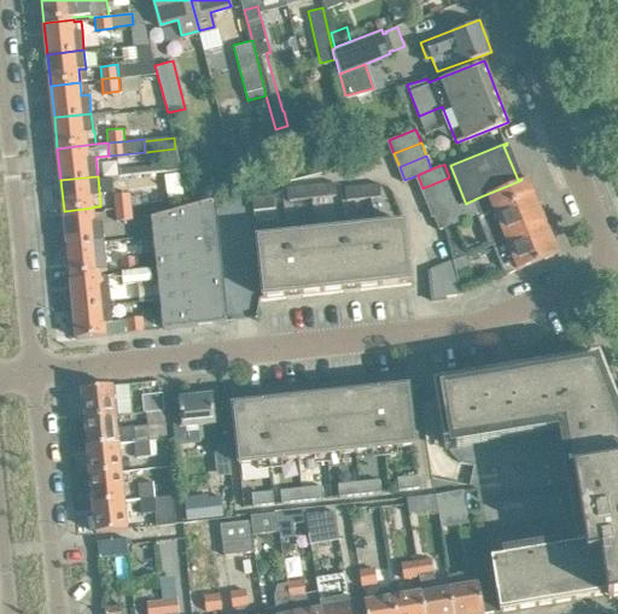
[(474,199),(476,199),(481,212),(494,208),(506,238),(546,221),(534,192),(536,191),(530,176),(522,180),(474,199)]
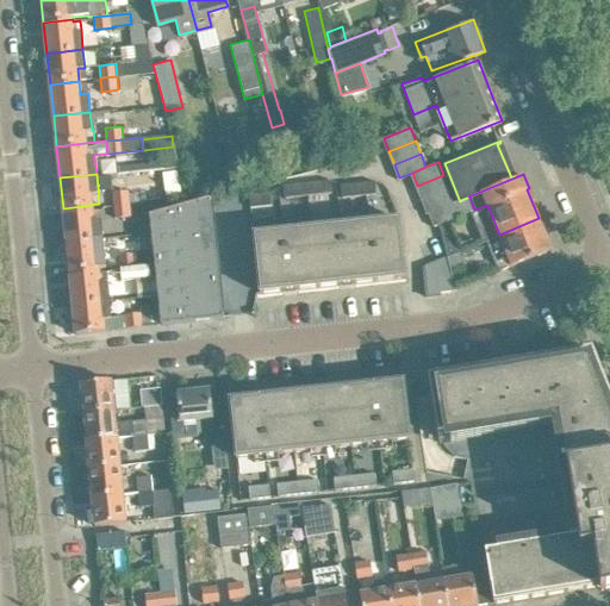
[(443,175),(417,186),(422,199),(449,188),(443,175)]
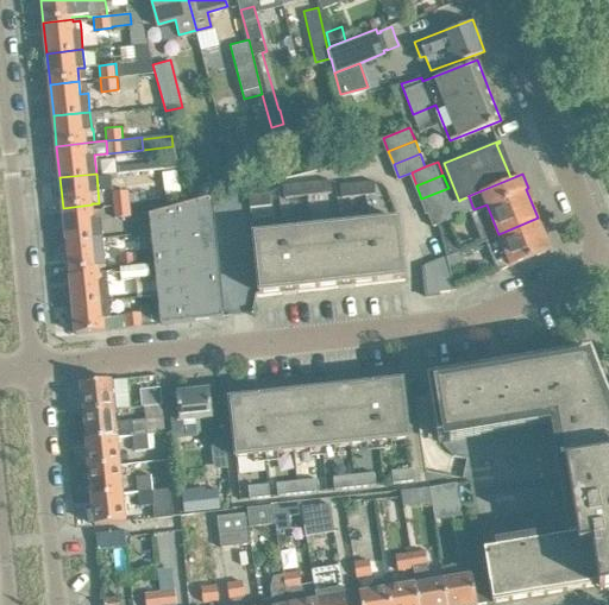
[(453,201),(449,188),(421,199),(427,212),(429,212),(453,201)]
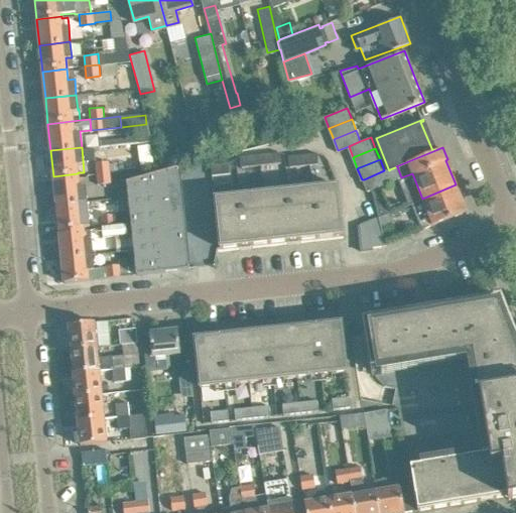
[(110,170),(108,160),(95,161),(96,172),(110,170)]
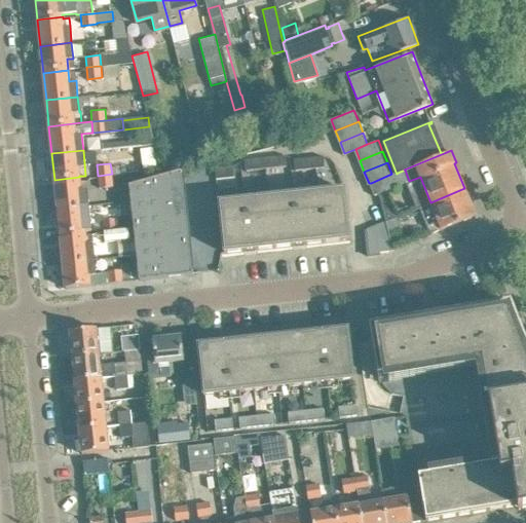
[(135,238),(136,253),(137,262),(139,278),(193,272),(192,269),(189,270),(179,174),(182,173),(182,170),(179,170),(128,184),(133,216),(134,227),(135,238)]
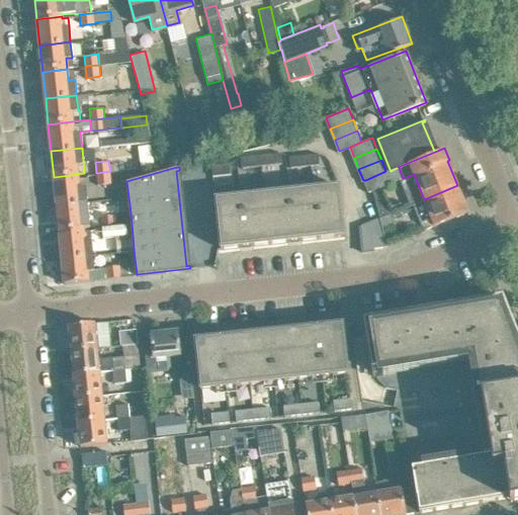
[(390,169),(385,171),(365,180),(369,191),(372,190),(380,187),(396,180),(392,170),(391,171),(390,169)]
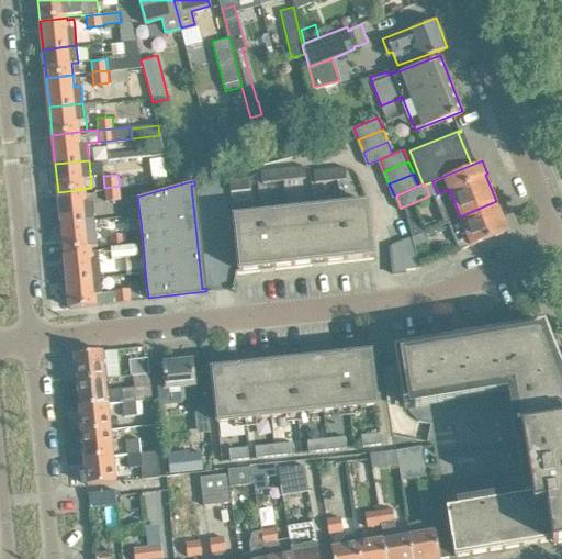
[(121,198),(120,186),(104,188),(105,200),(121,198)]
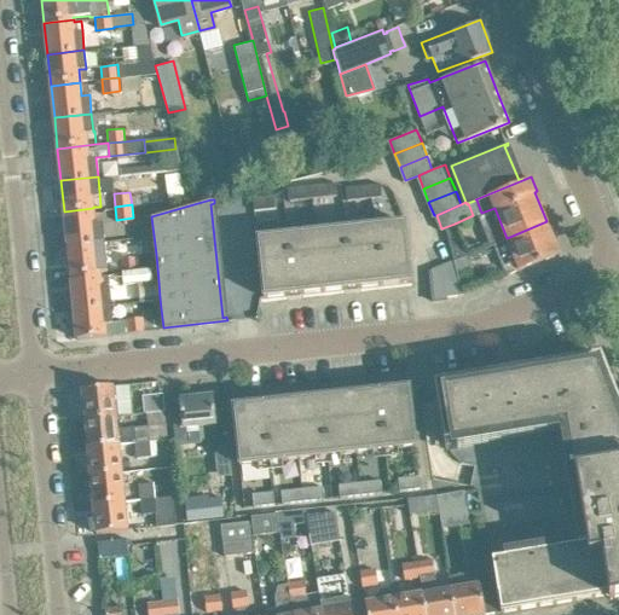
[(96,222),(93,208),(64,212),(67,243),(104,239),(103,221),(96,222)]
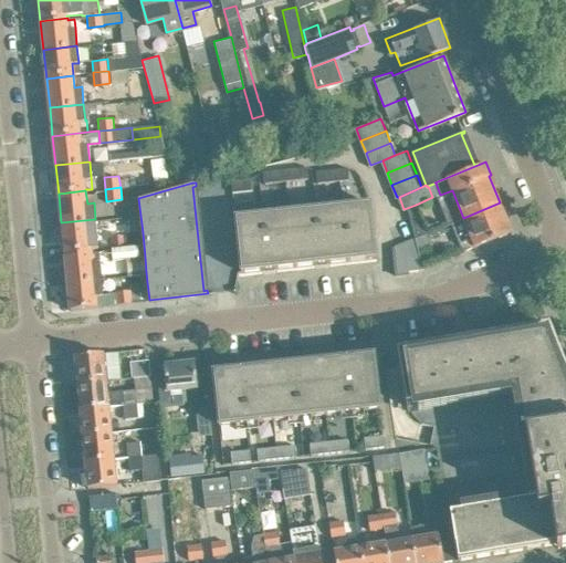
[(370,201),(342,205),(348,259),(376,256),(370,201)]
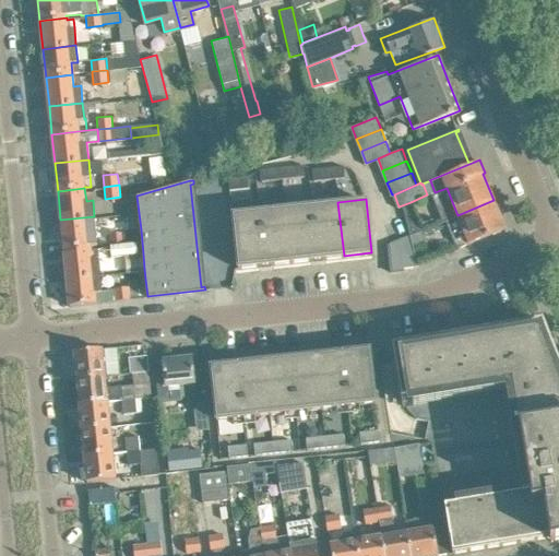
[(504,228),(494,200),(458,215),(445,220),(449,227),(456,247),(504,228)]
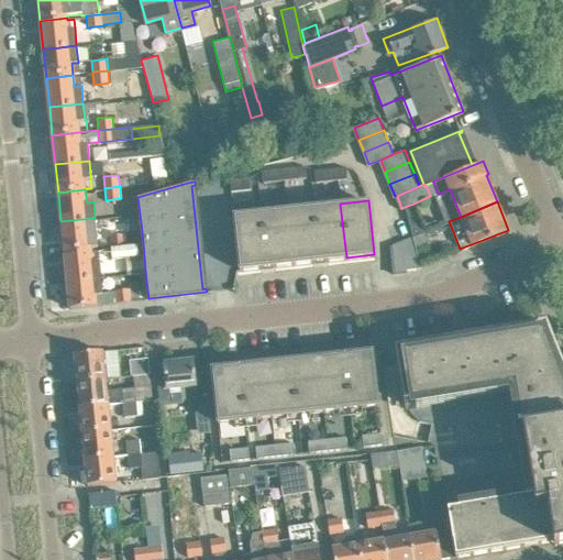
[(346,257),(340,204),(288,209),(294,263),(346,257)]
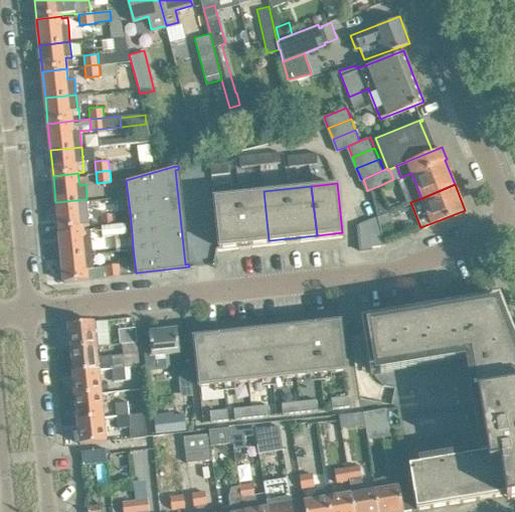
[(377,216),(378,215),(388,211),(378,186),(370,189),(377,216)]
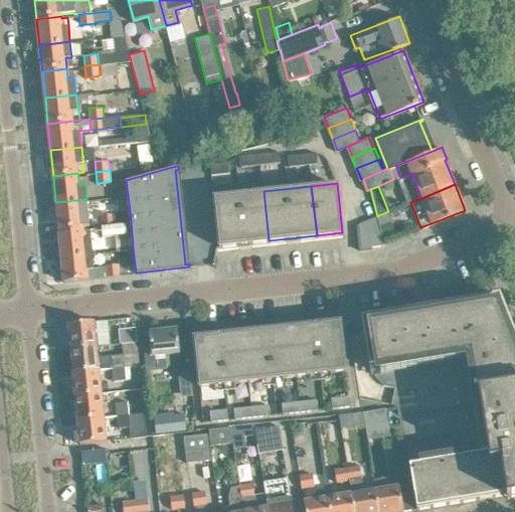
[(269,240),(264,191),(214,196),(219,245),(269,240)]
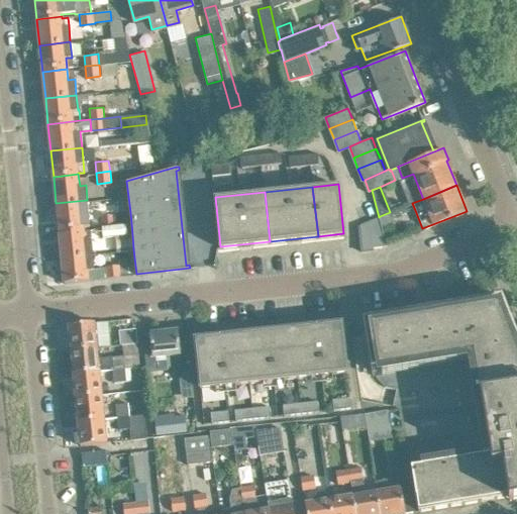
[(89,217),(87,200),(56,203),(59,229),(84,226),(84,217),(89,217)]
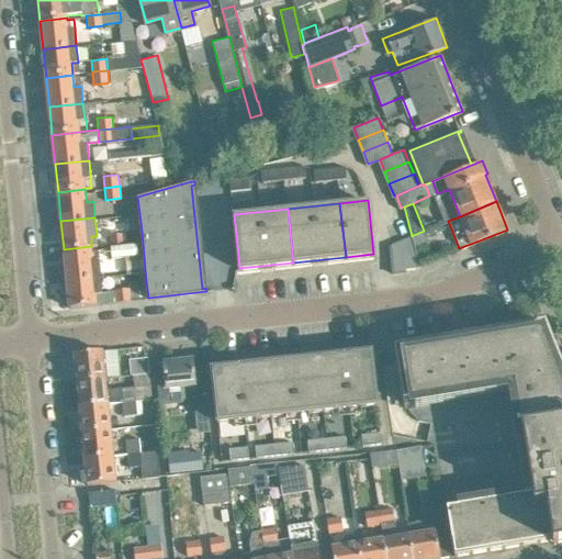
[(143,243),(142,231),(109,234),(110,246),(143,243)]
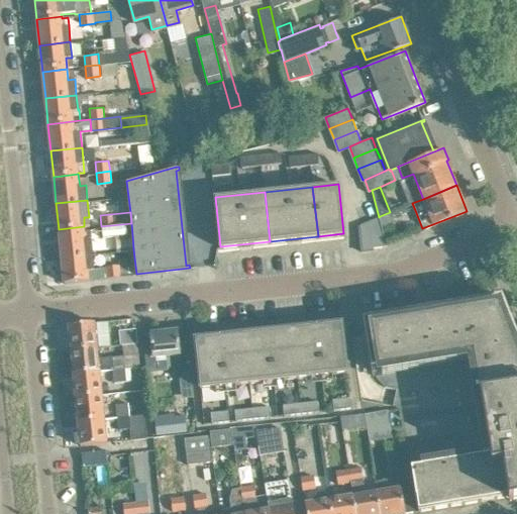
[(387,244),(380,216),(379,217),(360,224),(358,224),(362,249),(374,248),(374,246),(387,244)]
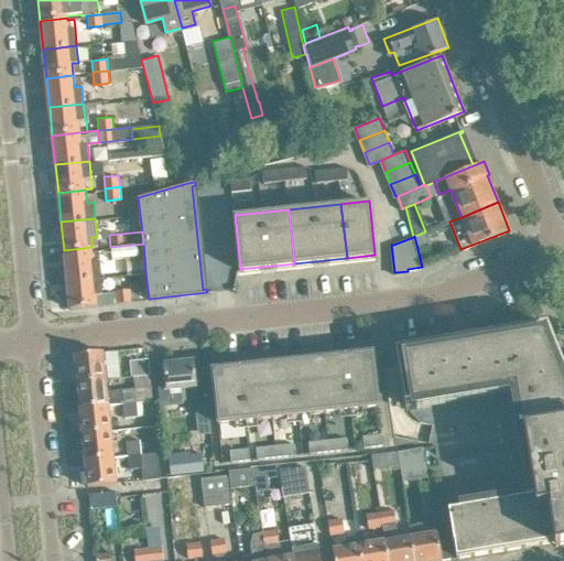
[(94,261),(91,247),(64,250),(67,279),(100,276),(99,260),(94,261)]
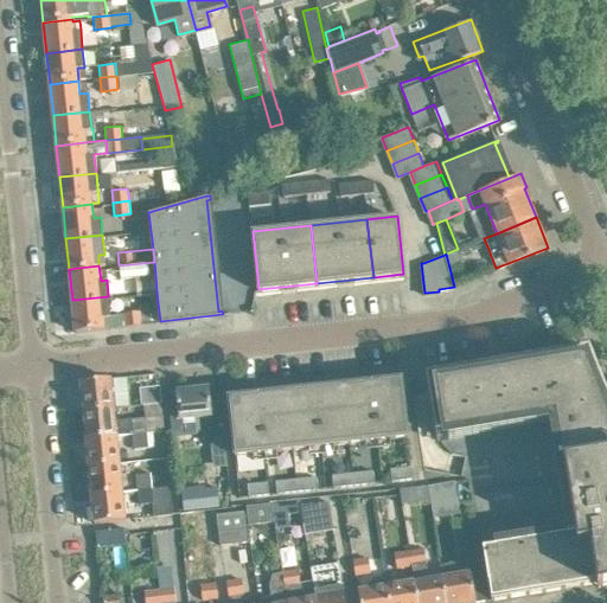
[(157,292),(155,275),(136,276),(138,294),(157,292)]
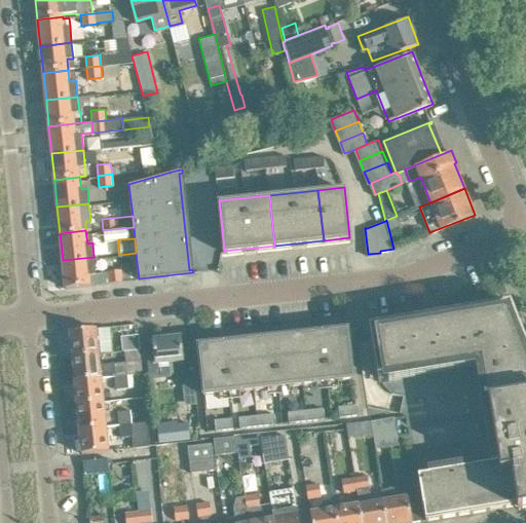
[(96,273),(95,259),(94,257),(63,260),(65,287),(90,284),(89,274),(96,273)]
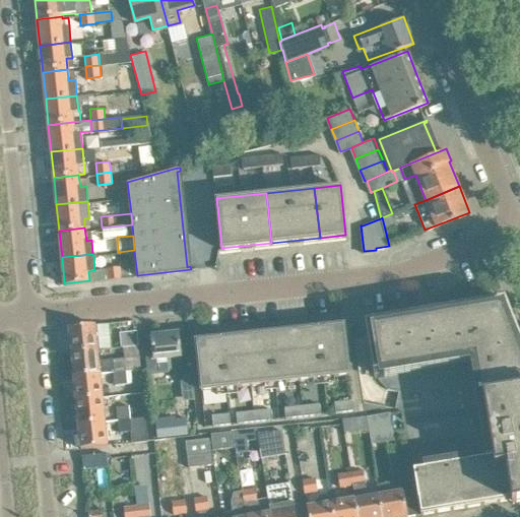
[(135,259),(119,261),(119,266),(121,277),(137,275),(135,259)]
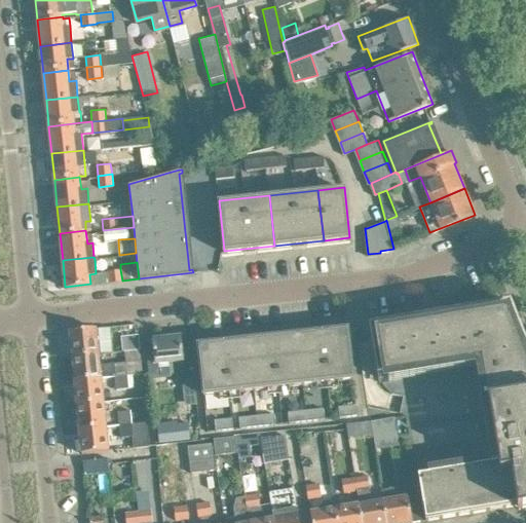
[(122,281),(120,269),(108,270),(109,282),(122,281)]
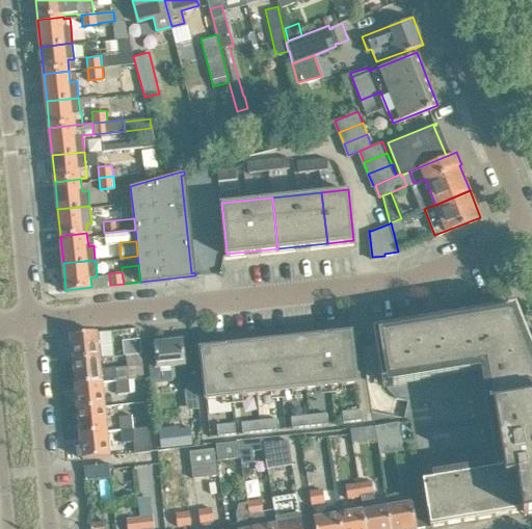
[(418,400),(414,418),(424,479),(423,479),(430,525),(523,509),(524,514),(531,512),(531,344),(516,305),(373,328),(381,379),(382,379),(382,381),(396,396),(418,400)]
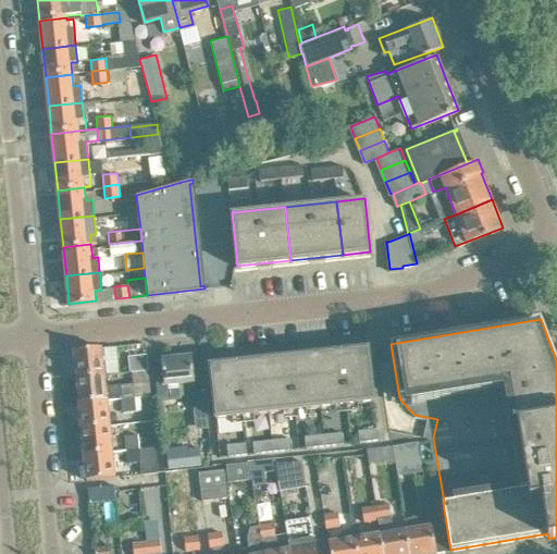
[(104,372),(101,346),(74,349),(76,376),(104,372)]
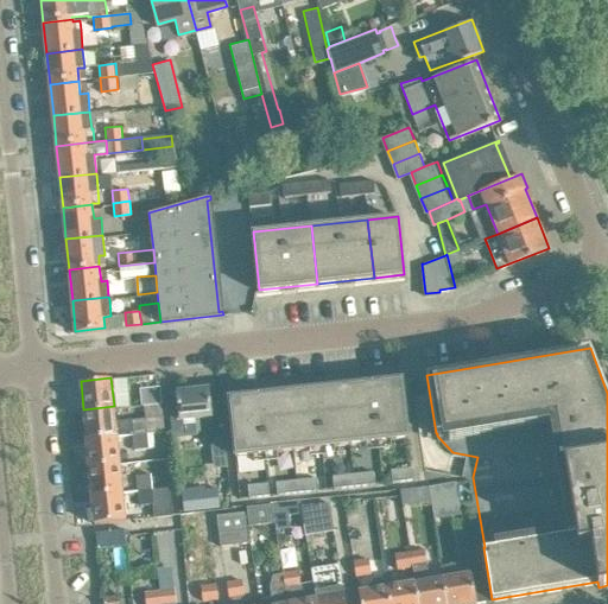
[(401,379),(343,385),(350,443),(409,437),(401,379)]
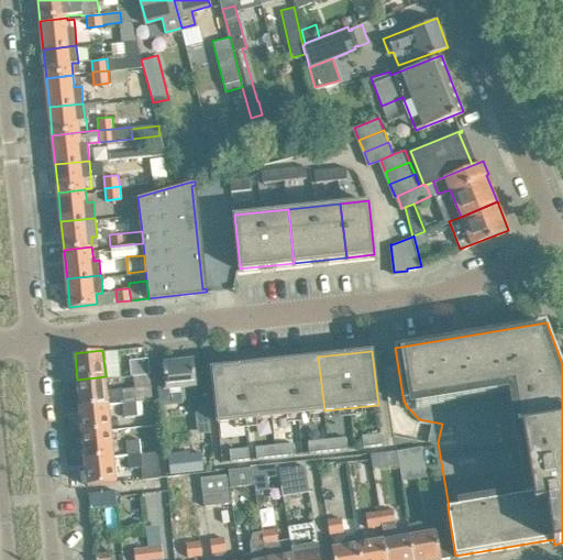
[(148,357),(130,359),(131,374),(150,372),(148,357)]
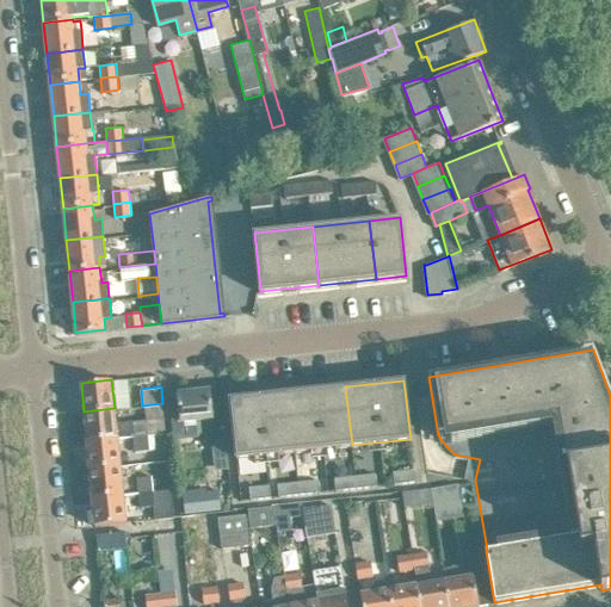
[(295,451),(352,445),(345,386),(289,392),(295,451)]
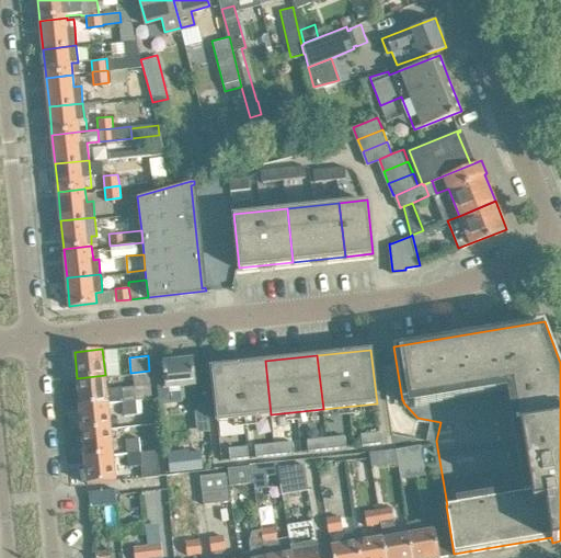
[(162,360),(164,377),(157,378),(159,397),(163,402),(181,400),(184,396),(183,385),(196,383),(193,356),(162,360)]
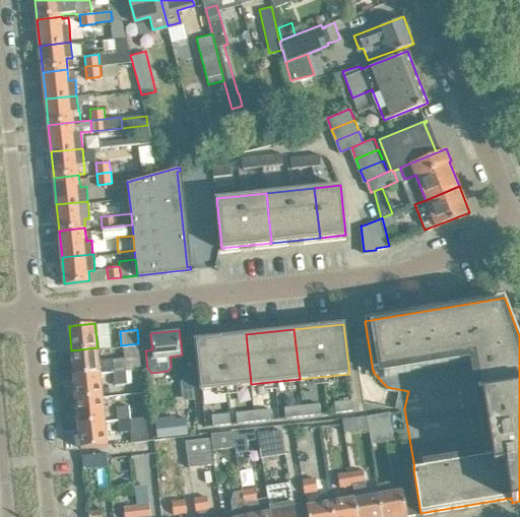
[(246,334),(196,340),(201,389),(251,384),(246,334)]
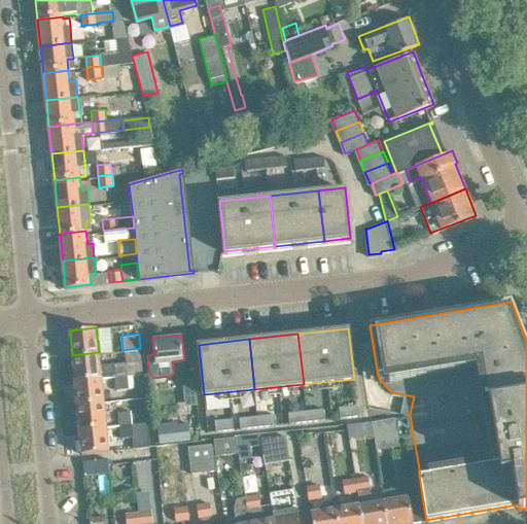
[(114,377),(112,362),(100,363),(99,352),(72,355),(74,379),(101,377),(101,378),(114,377)]
